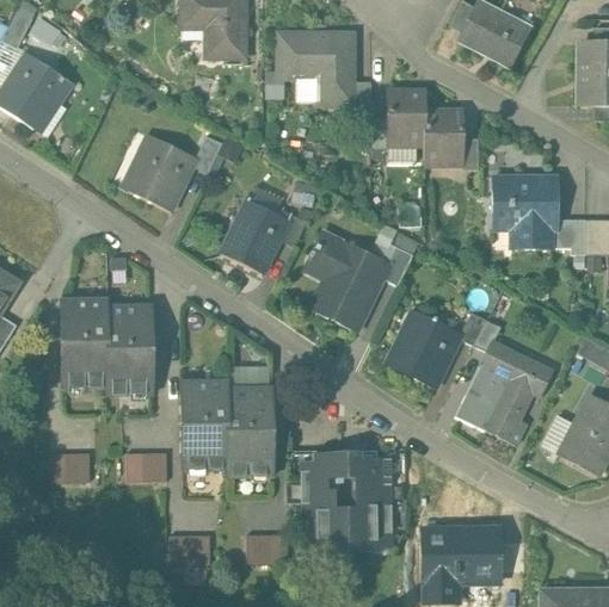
[(207,56),(222,56),(223,56),(245,56),(245,0),(182,0),(183,25),(207,25),(207,56)]
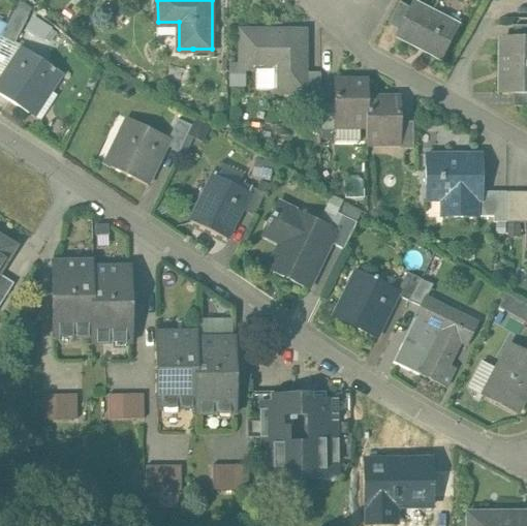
[(399,36),(403,38),(443,59),(462,23),(416,0),(399,36)]
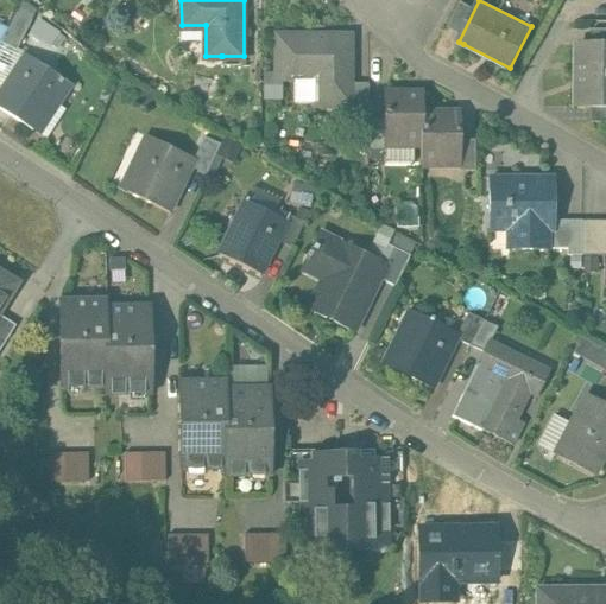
[(462,32),(474,10),(474,8),(464,2),(450,26),(462,32)]
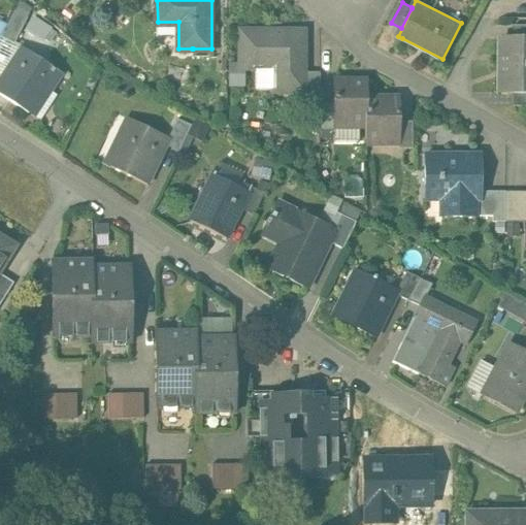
[(15,42),(18,39),(28,17),(15,10),(3,36),(15,42)]
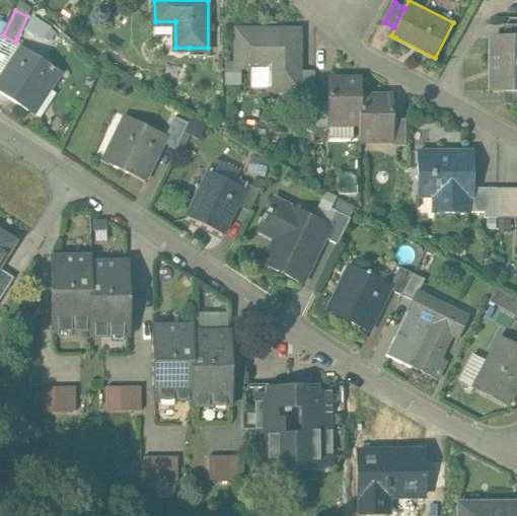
[(26,28),(53,41),(60,24),(33,12),(26,28)]
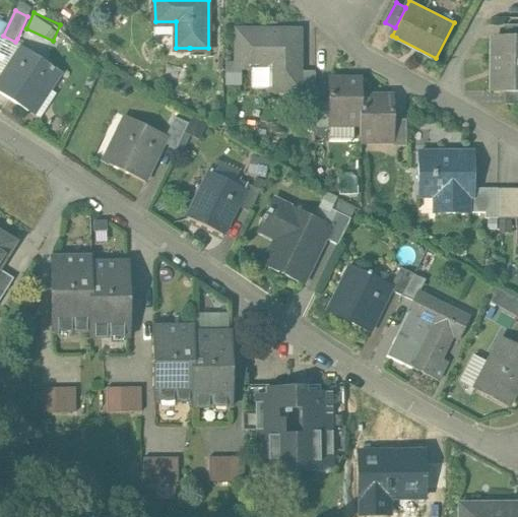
[(517,22),(508,22),(507,35),(507,36),(508,36),(517,36),(517,22)]
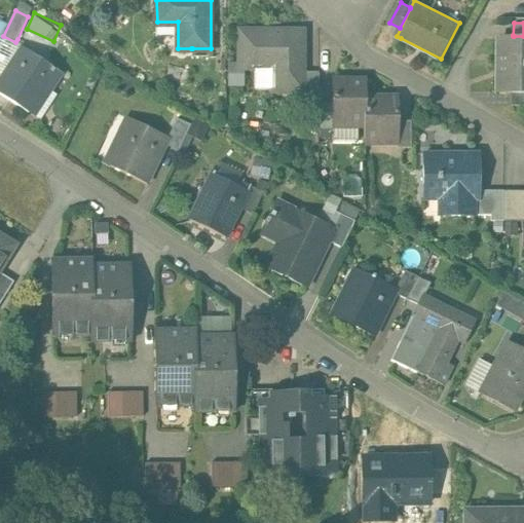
[(305,90),(304,74),(304,29),(240,30),(241,68),(274,68),(274,90),(305,90)]
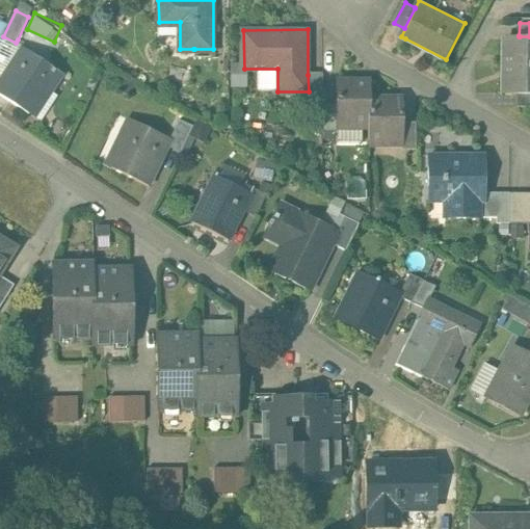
[(529,36),(514,36),(514,37),(506,37),(506,63),(529,63),(529,36)]
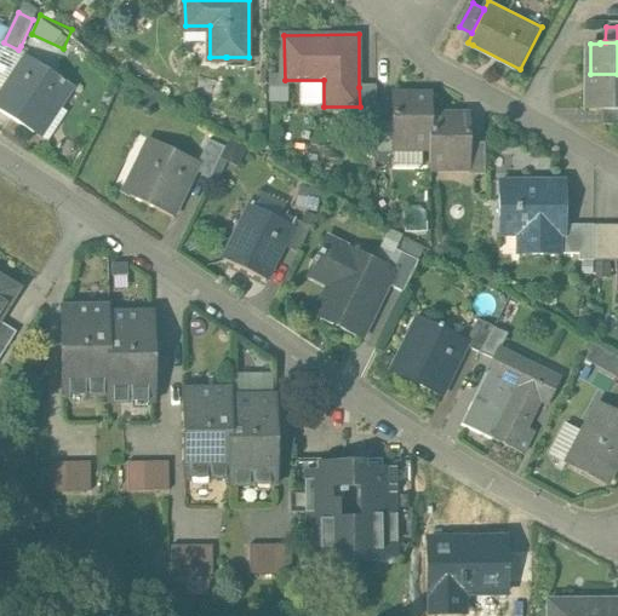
[(73,85),(51,70),(27,55),(0,96),(0,108),(34,131),(53,102),(59,105),(73,85)]
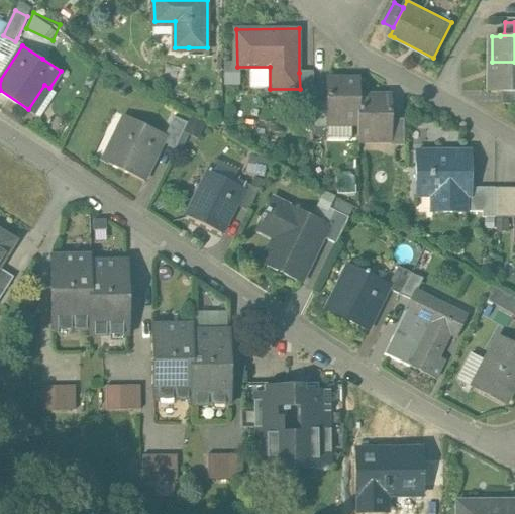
[(491,88),(509,88),(510,88),(514,88),(514,62),(494,63),(492,63),(491,88)]
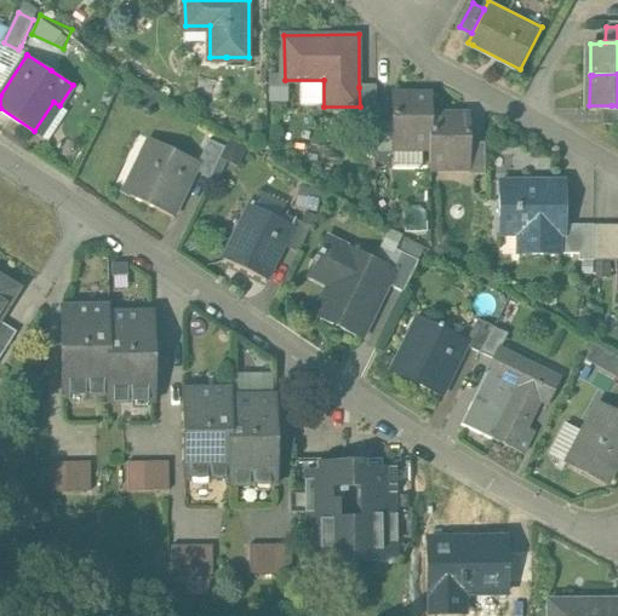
[(360,84),(360,105),(360,107),(356,107),(358,111),(377,111),(377,84),(377,82),(360,84)]
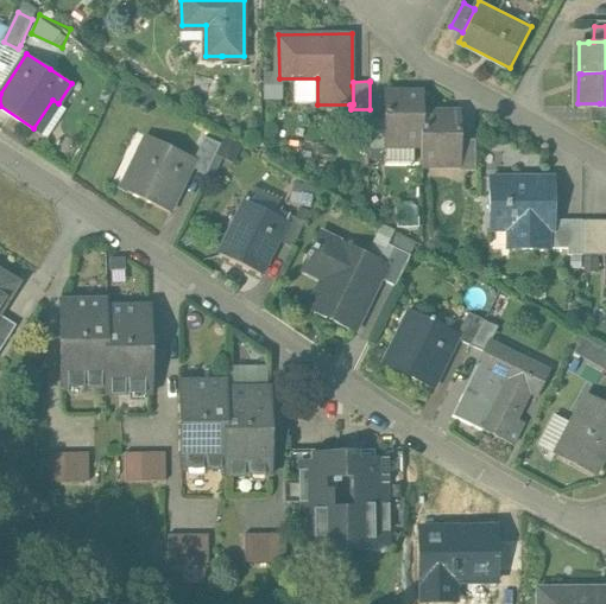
[(423,139),(423,125),(423,89),(386,89),(386,132),(386,139),(423,139)]
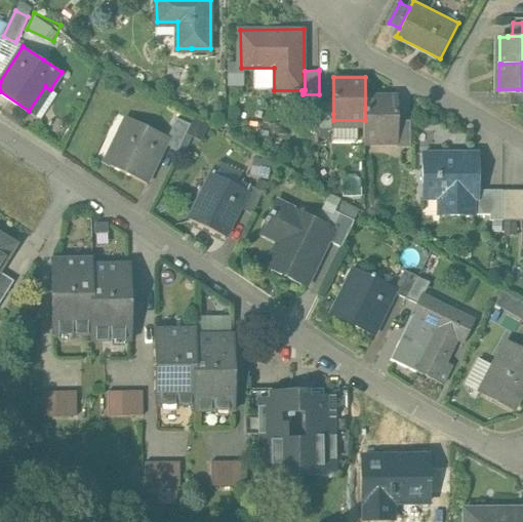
[(522,89),(512,89),(512,102),(512,104),(522,103),(522,89)]
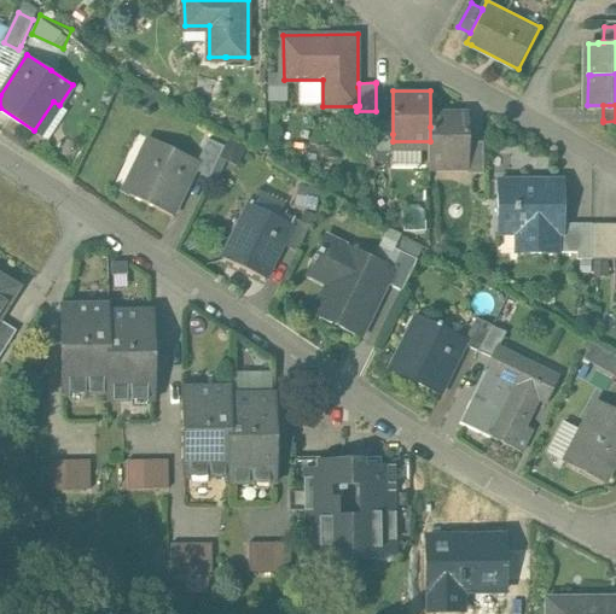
[(469,111),(455,111),(430,112),(430,162),(469,161),(469,111)]
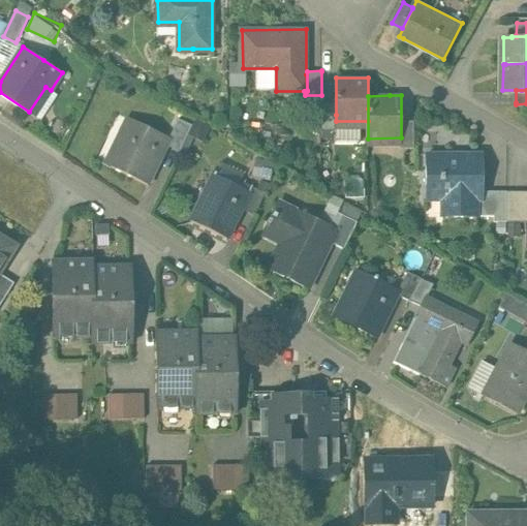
[(335,121),(336,113),(336,112),(335,102),(322,102),(321,126),(322,129),(336,129),(336,121),(335,121)]
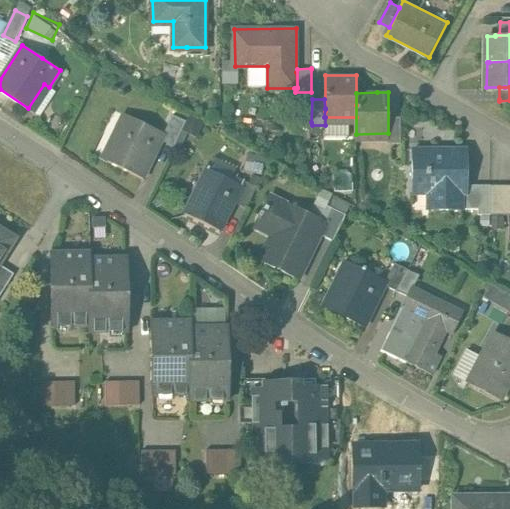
[(144,178),(150,165),(165,133),(124,113),(115,131),(121,134),(108,160),(144,178)]
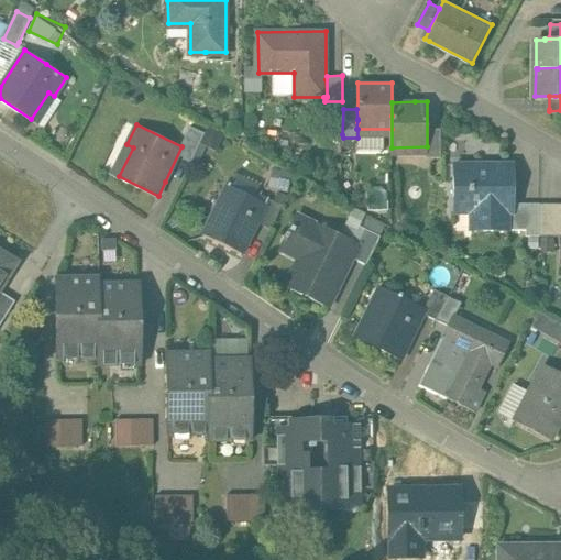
[(190,125),(185,136),(180,145),(182,146),(179,153),(191,160),(205,133),(190,125)]
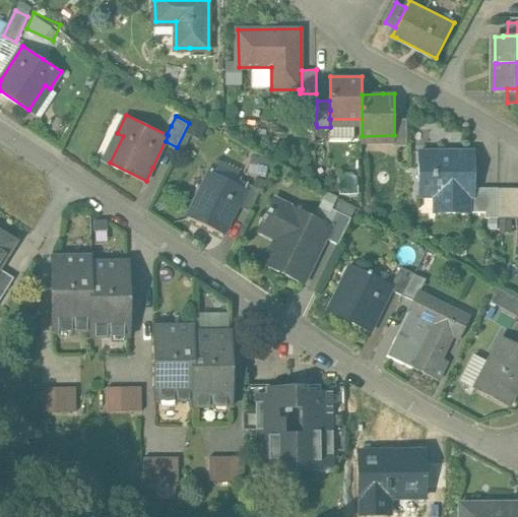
[(407,117),(395,117),(394,117),(394,135),(393,135),(393,143),(401,143),(407,143),(407,117)]
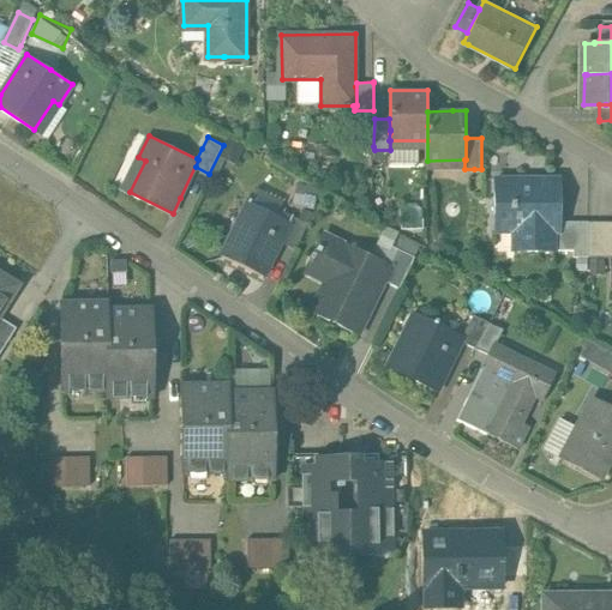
[(496,229),(510,230),(528,230),(528,249),(555,249),(555,230),(559,229),(559,177),(497,177),(496,177),(496,229)]
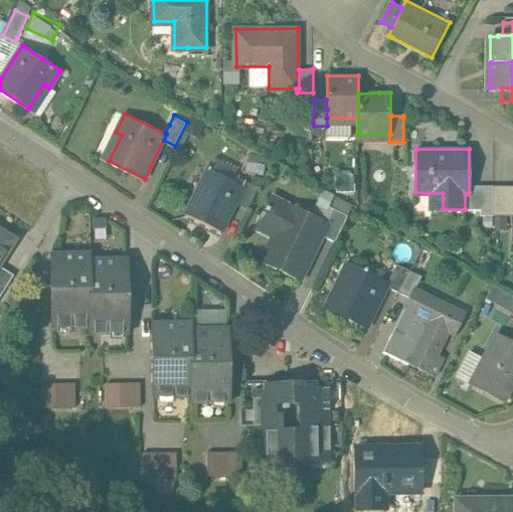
[(243,186),(210,170),(210,169),(208,169),(186,212),(221,230),(222,229),(243,186)]
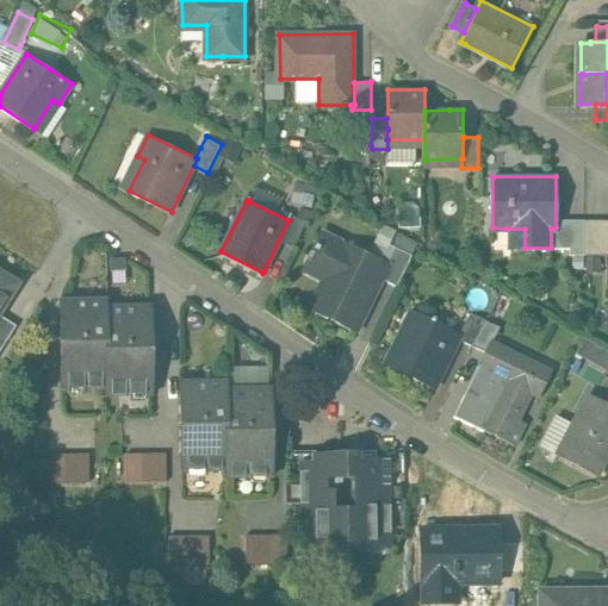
[(280,239),(293,247),(295,247),(306,222),(292,213),(289,219),(290,220),(280,239)]
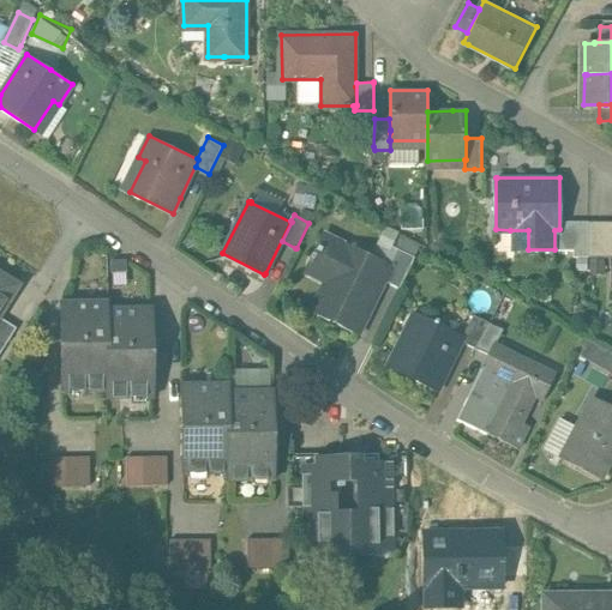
[(561,219),(559,242),(559,248),(574,248),(575,255),(588,255),(589,221),(589,219),(561,219)]
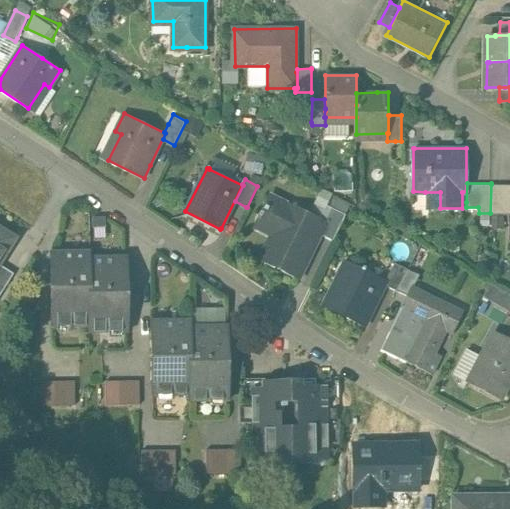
[(491,183),(491,197),(491,213),(505,213),(506,184),(506,183),(491,183)]
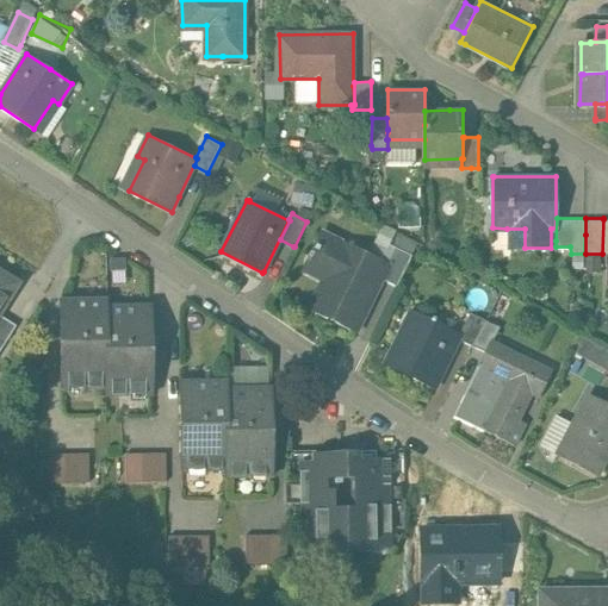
[(398,229),(392,239),(414,250),(419,239),(398,229)]
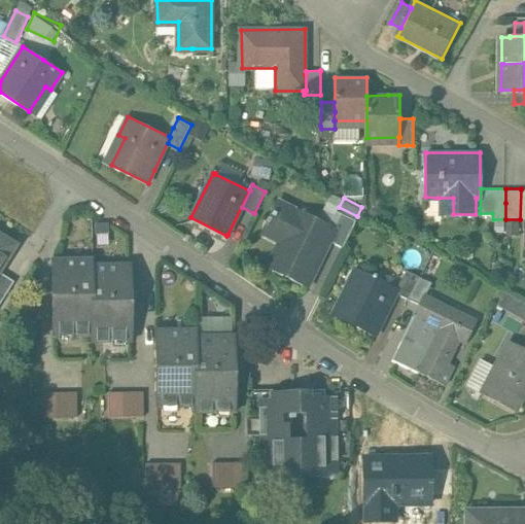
[(336,229),(281,202),(277,201),(270,216),(269,216),(266,222),(266,223),(266,224),(263,231),(281,240),(269,266),(308,285),(336,229)]
